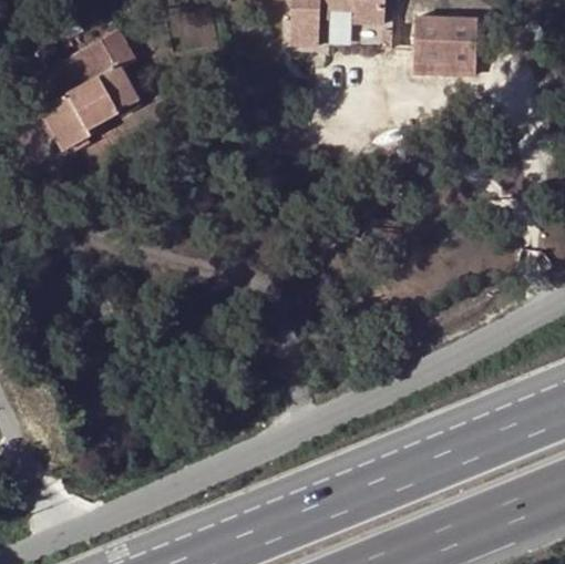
[(293,0),(291,43),(319,44),(320,8),(355,9),(355,22),(384,22),(386,0),(293,0)]
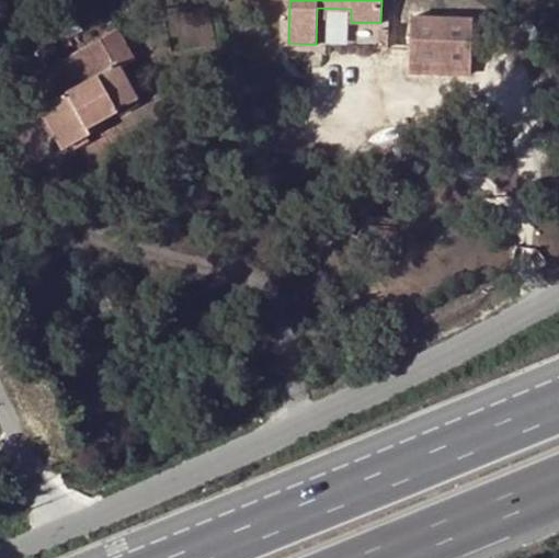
[(472,16),(411,15),(410,59),(471,60),(472,16)]
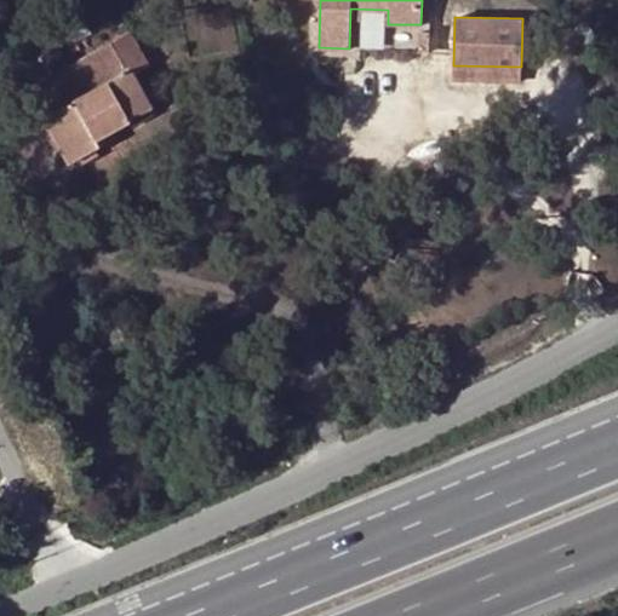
[(142,49),(133,34),(46,81),(59,109),(46,116),(70,163),(99,148),(95,138),(112,130),(152,108),(133,74),(122,52),(132,47),(136,52),(142,49)]
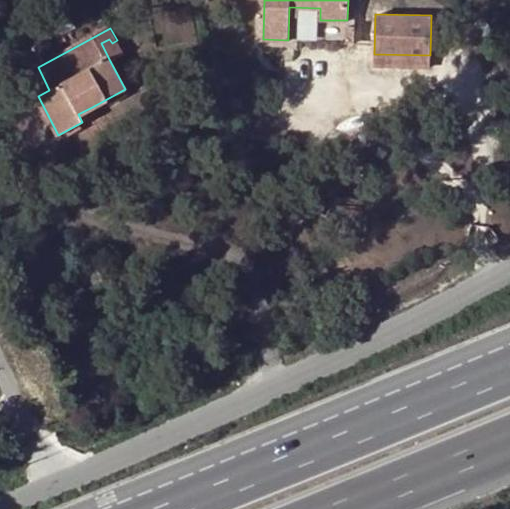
[(124,53),(117,40),(112,43),(109,39),(101,43),(110,61),(124,53)]
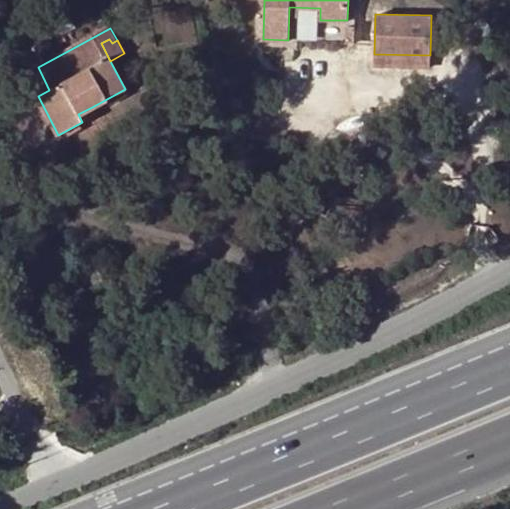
[(430,55),(374,54),(374,64),(430,65),(430,55)]
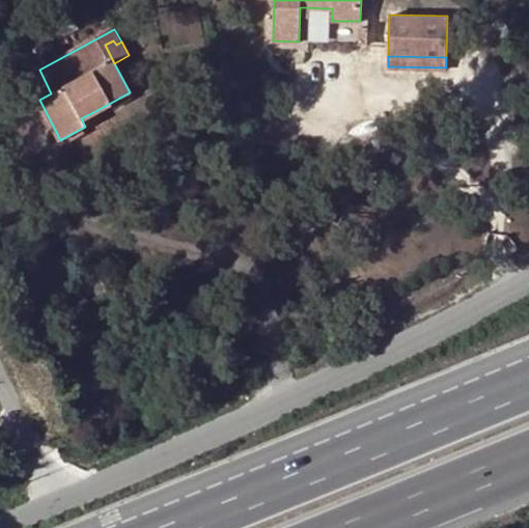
[(39,70),(26,76),(39,100),(51,93),(39,70)]
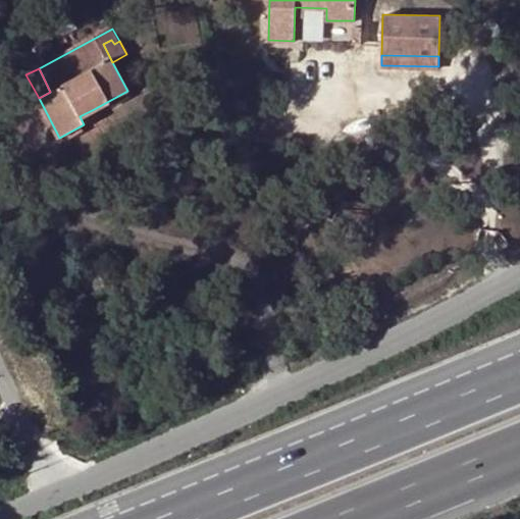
[(80,116),(84,124),(99,116),(94,109),(80,116)]
